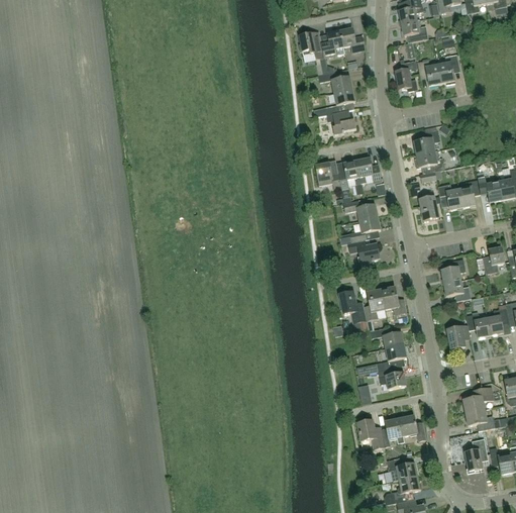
[(399,9),(401,22),(416,19),(414,12),(422,10),(420,0),(407,0),(399,2),(400,9),(399,9)]
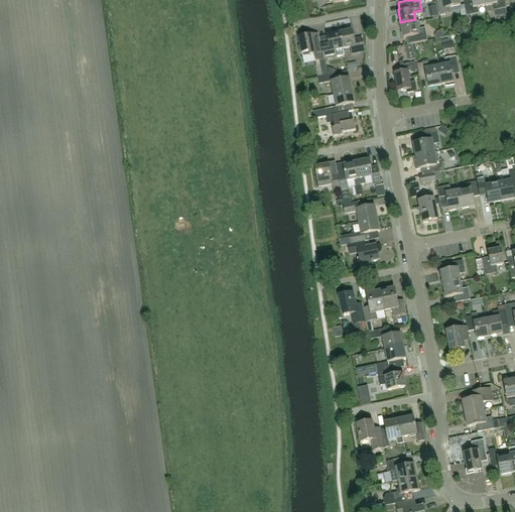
[(437,0),(439,12),(449,10),(448,4),(460,2),(459,0),(437,0)]
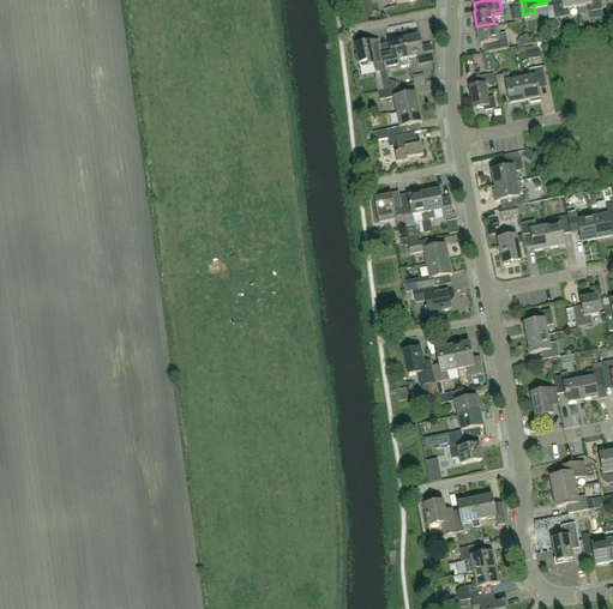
[(576,4),(575,0),(551,0),(554,14),(559,14),(568,12),(566,5),(576,4)]
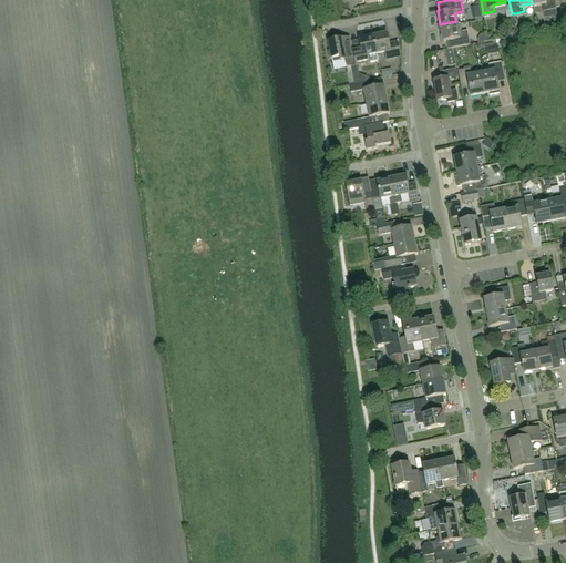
[(500,16),(510,11),(506,2),(496,7),(500,16)]
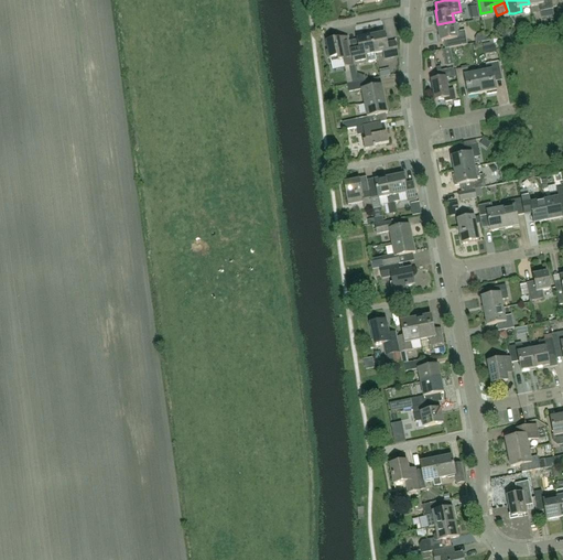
[(457,20),(454,21),(437,24),(440,38),(448,36),(450,44),(466,41),(464,28),(458,29),(457,20)]
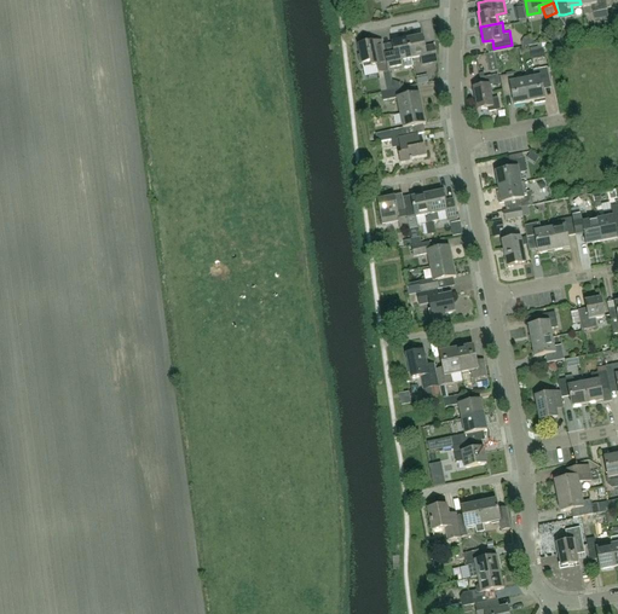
[(421,33),(406,36),(410,54),(419,53),(421,61),(437,57),(433,41),(423,44),(421,33)]
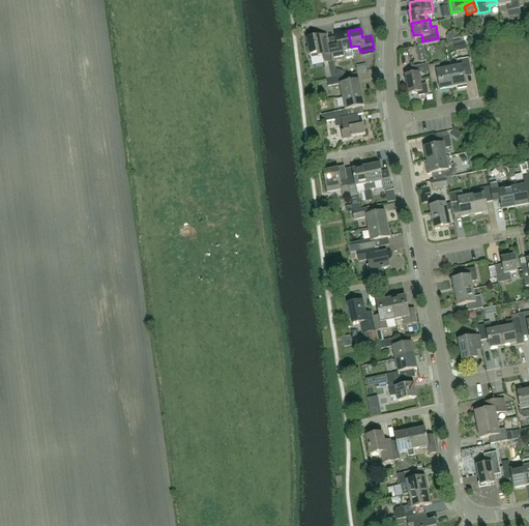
[(311,56),(323,53),(325,59),(327,59),(332,58),(329,45),(329,42),(328,42),(322,44),(319,32),(318,33),(318,31),(311,32),(311,34),(306,35),(307,44),(306,45),(307,51),(310,51),(311,56)]
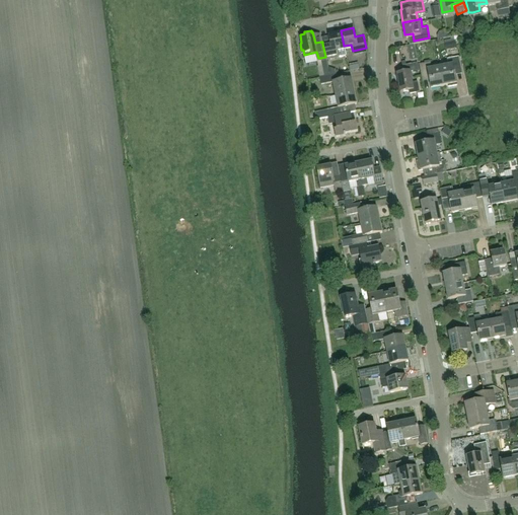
[(330,42),(322,44),(325,57),(338,54),(346,53),(344,46),(341,30),(328,33),(330,42)]
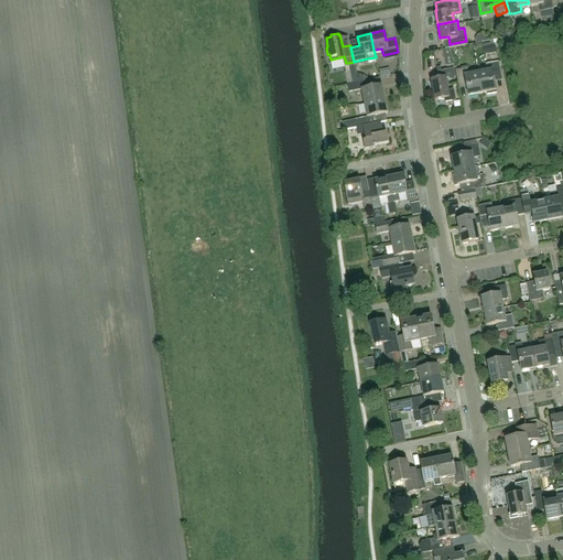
[(486,92),(496,89),(493,73),(500,72),(497,58),(485,61),(486,67),(477,70),(480,90),(486,89),(486,92)]
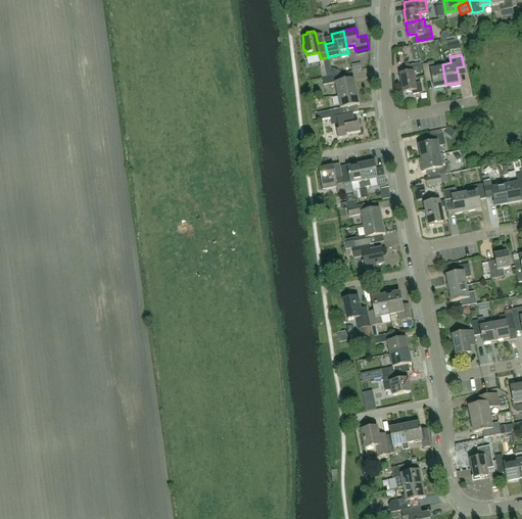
[(445,84),(442,64),(434,66),(433,59),(421,62),(424,75),(430,74),(433,86),(445,84)]
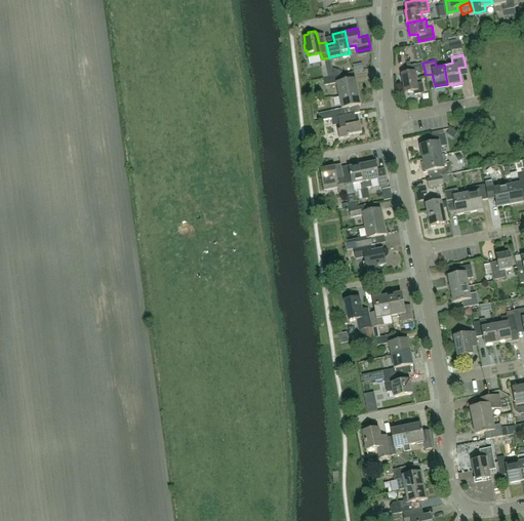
[(400,71),(404,90),(413,88),(413,91),(419,90),(422,86),(420,80),(415,81),(413,70),(419,68),(418,62),(406,64),(407,70),(400,71)]
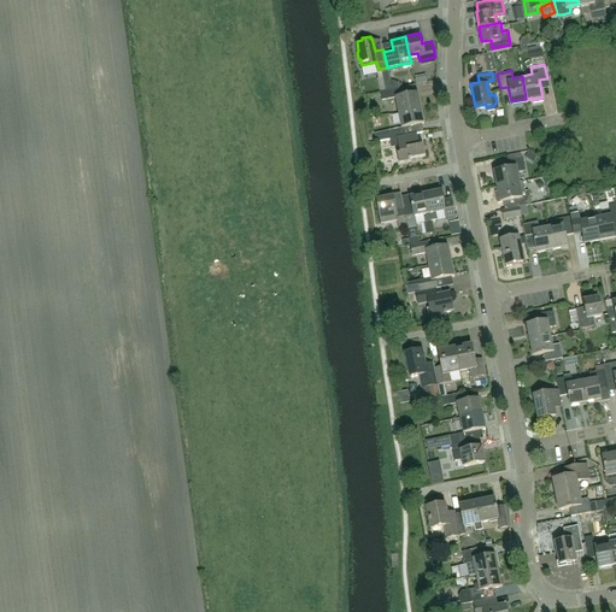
[(380,88),(381,96),(381,98),(396,94),(398,110),(420,105),(416,89),(399,93),(397,84),(391,86),(385,87),(380,88)]
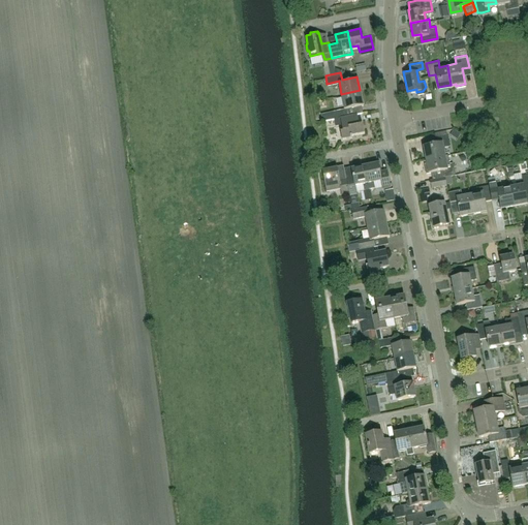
[(334,117),(348,113),(347,106),(363,102),(360,90),(341,94),(344,106),(332,109),(334,117)]
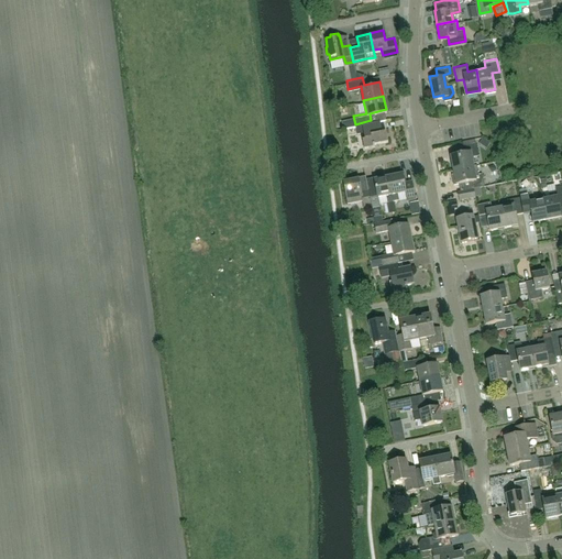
[(355,124),(353,116),(341,119),(342,127),(355,124)]
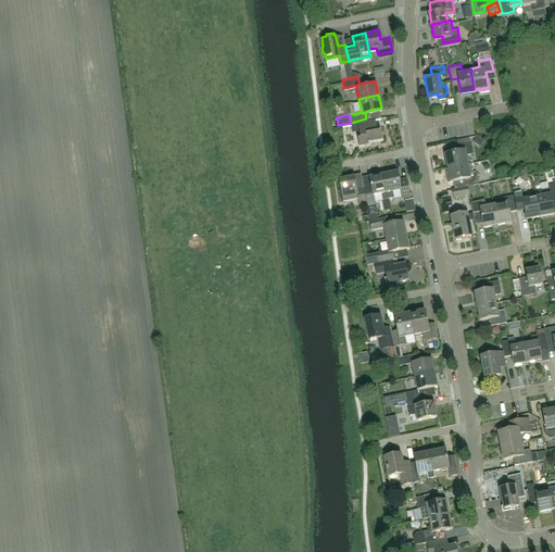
[(375,117),(366,118),(351,123),(352,129),(358,128),(360,136),(357,136),(358,145),(369,142),(369,140),(382,137),(380,128),(377,129),(375,117)]
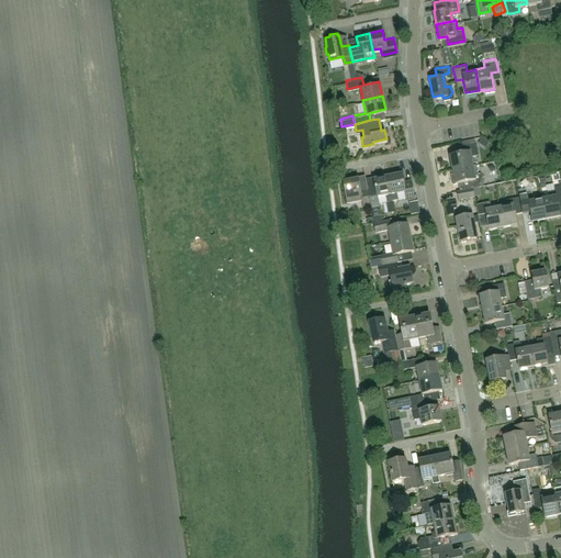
[(449,153),(451,167),(472,163),(470,154),(477,153),(474,140),(460,143),(462,151),(449,153)]
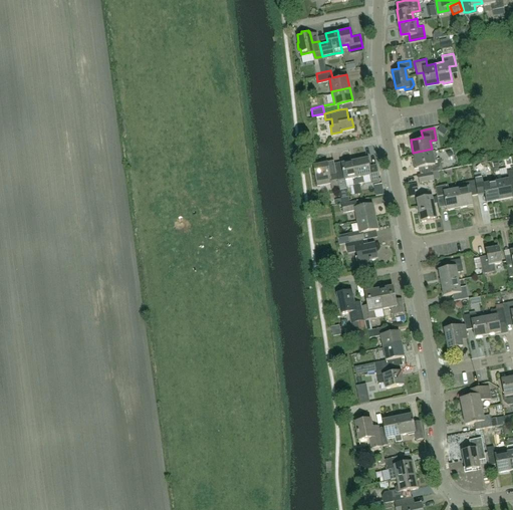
[(433,158),(432,153),(432,149),(413,153),(414,157),(412,158),(413,166),(427,163),(429,170),(431,170),(441,168),(439,156),(433,158)]
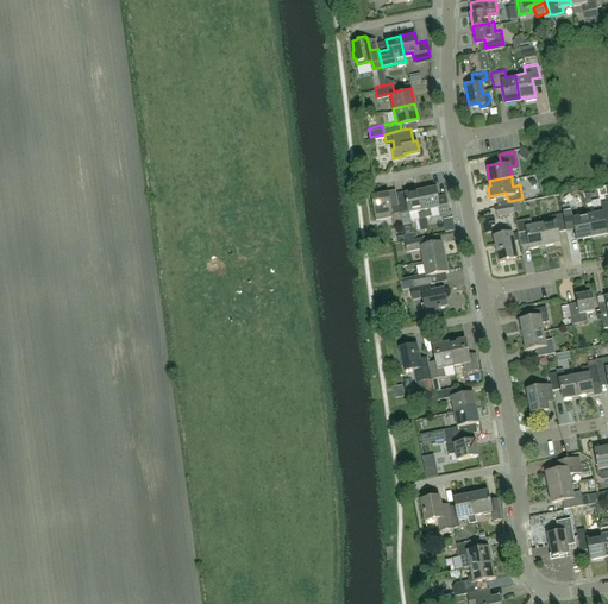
[(447,212),(444,193),(438,194),(436,182),(425,184),(426,187),(419,188),(425,215),(430,214),(428,206),(438,205),(439,213),(447,212)]
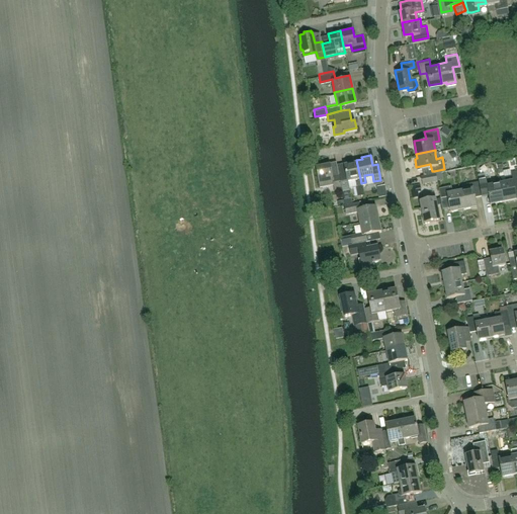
[(361,183),(356,160),(343,163),(345,170),(338,172),(343,196),(350,195),(346,179),(354,177),(355,184),(361,183)]
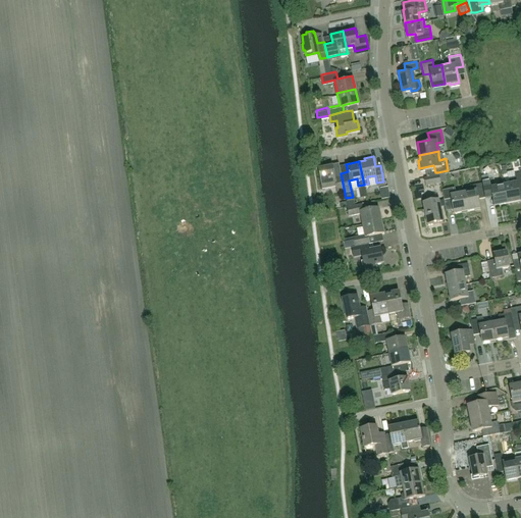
[(318,166),(322,186),(335,184),(336,190),(343,189),(340,173),(334,174),(331,163),(318,166)]
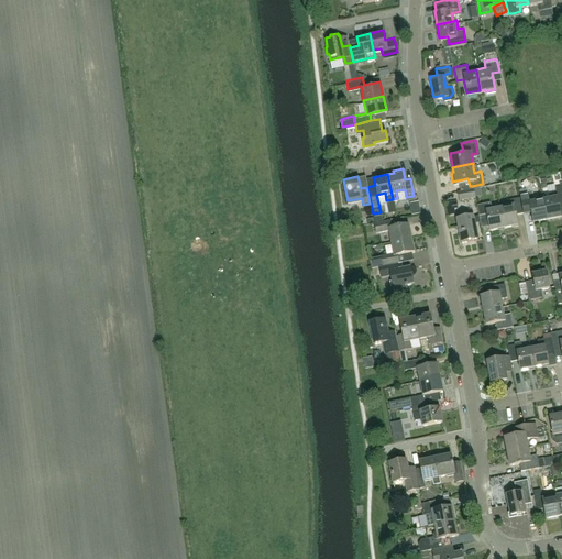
[(541,197),(546,217),(560,214),(557,200),(561,199),(561,186),(561,184),(553,185),(554,188),(548,189),(549,196),(541,197)]
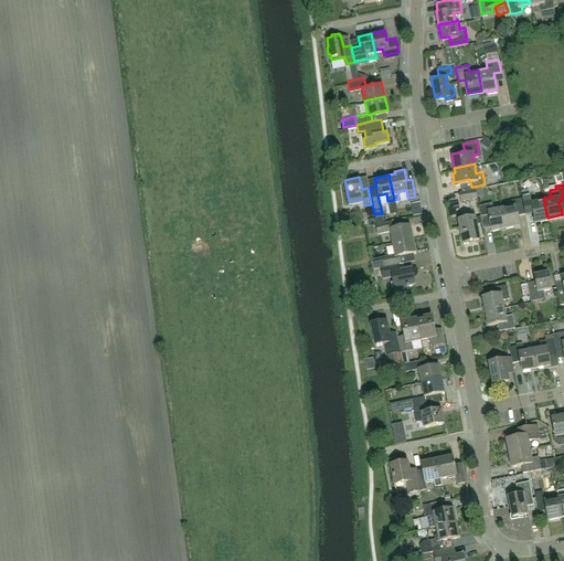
[(461,189),(458,190),(459,199),(476,196),(476,194),(474,187),(471,187),(461,189)]
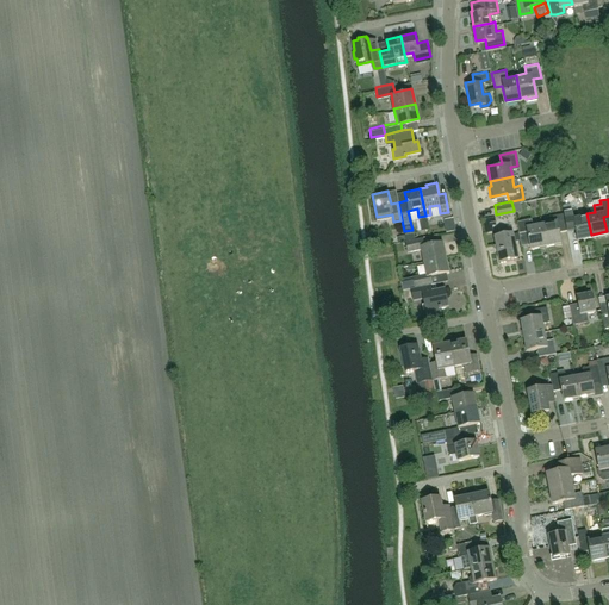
[(565,224),(573,223),(576,237),(591,235),(586,213),(572,217),(570,206),(561,209),(561,211),(565,224)]
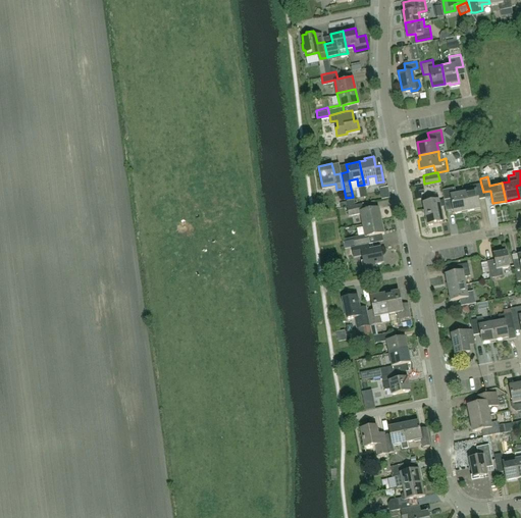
[(462,190),(465,208),(479,206),(477,197),(484,195),(483,192),(480,180),(468,183),(469,189),(462,190)]
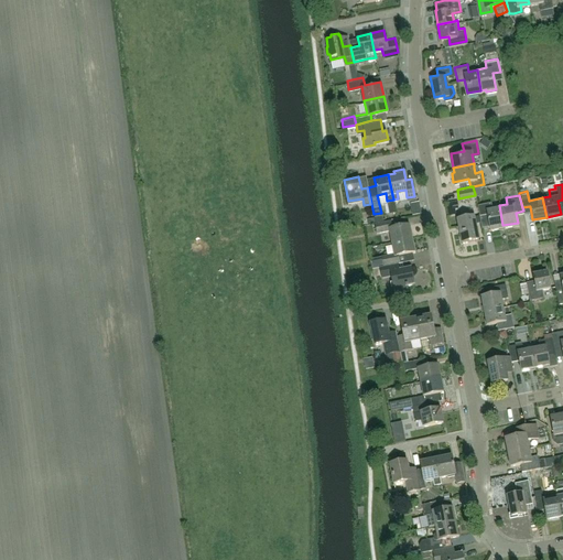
[(502,225),(499,205),(490,207),(489,201),(476,203),(480,225),(488,224),(489,228),(502,225)]
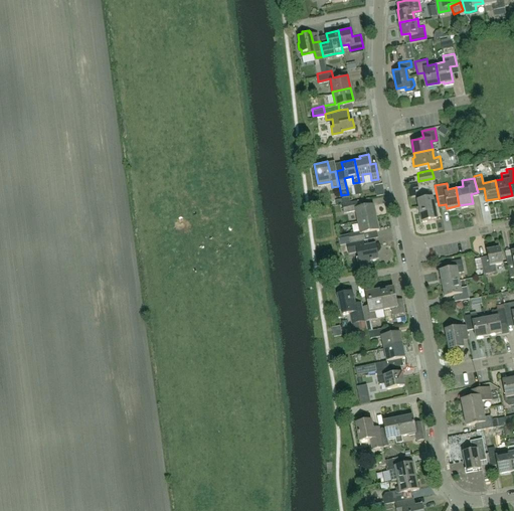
[(432,194),(415,197),(420,219),(436,216),(432,194)]
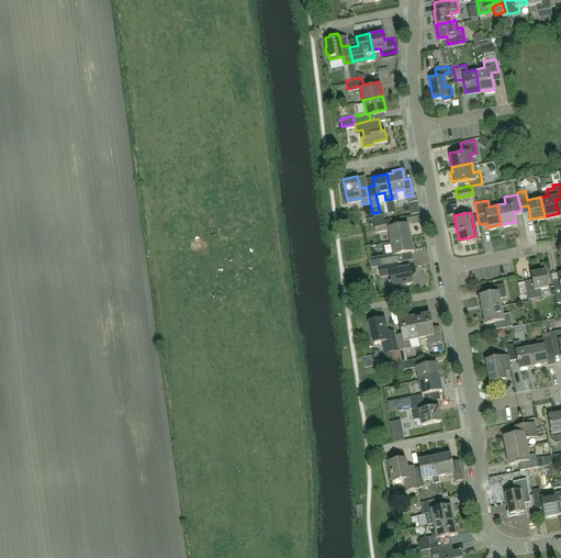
[(389,240),(410,235),(406,221),(391,224),(389,216),(372,220),(374,227),(386,225),(389,240)]
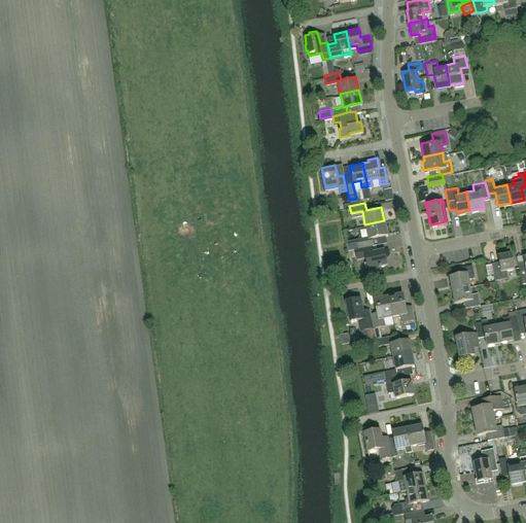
[(384,220),(364,224),(367,237),(356,239),(357,246),(371,244),(373,243),(371,236),(387,233),(384,220)]
